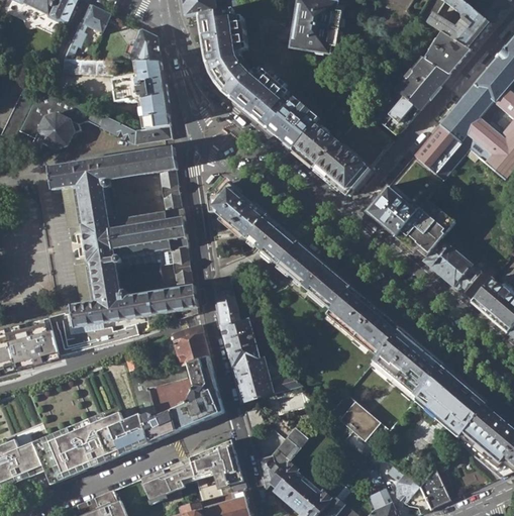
[(59,20),(65,23),(75,0),(11,0),(17,3),(22,2),(45,13),(47,18),(55,21),(59,20)]
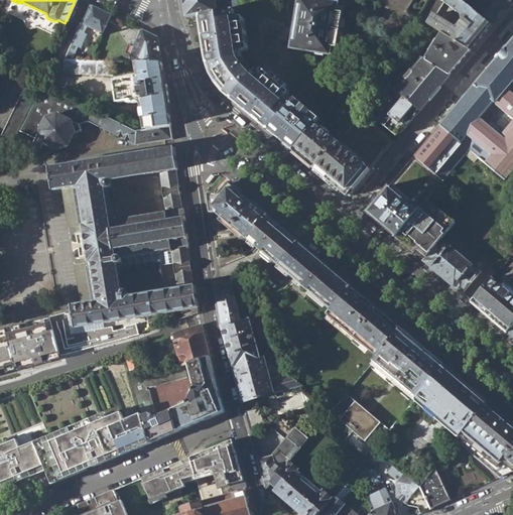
[(179,0),(182,17),(196,14),(213,12),(212,7),(210,0),(179,0)]
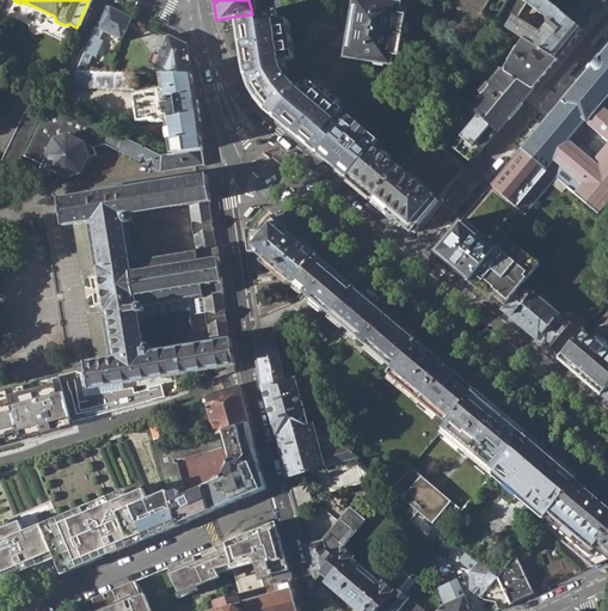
[(374,62),(381,62),(382,60),(397,61),(399,44),(404,44),(405,37),(400,36),(401,30),(405,30),(405,22),(403,20),(404,4),(390,1),(390,0),(381,0),(381,1),(372,0),(349,0),(343,54),(347,53),(347,55),(373,57),(374,62)]
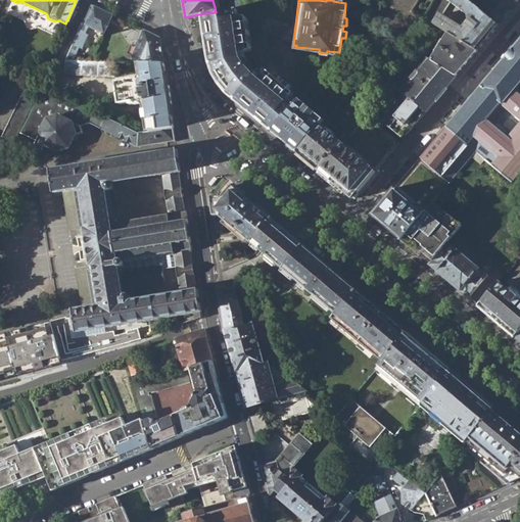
[(376,14),(379,0),(367,0),(365,13),(376,14)]
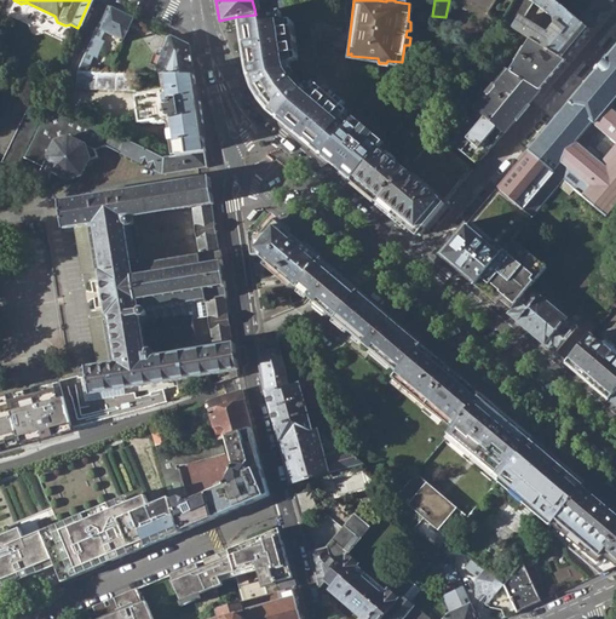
[(467,0),(484,11),(490,0),(449,0),(467,0)]
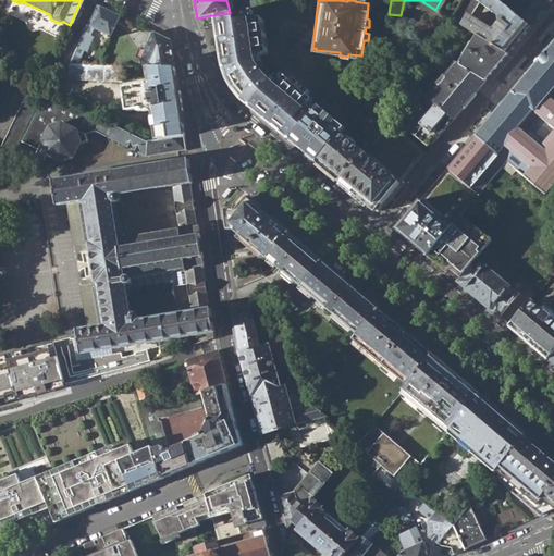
[(459,0),(450,17),(460,25),(476,35),(504,52),(527,26),(505,9),(494,0),(459,0)]
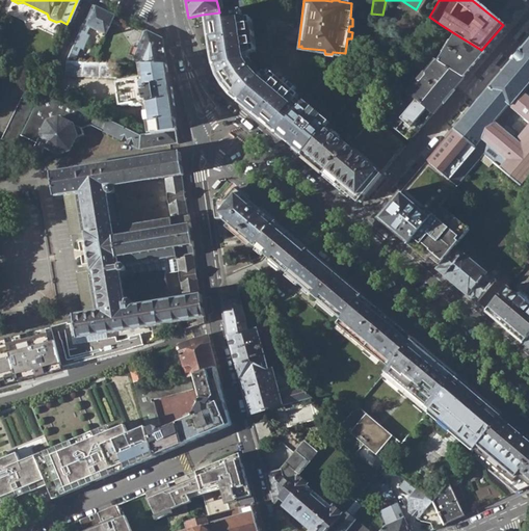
[(503,25),(523,1),(521,0),(488,0),(482,8),(503,25)]
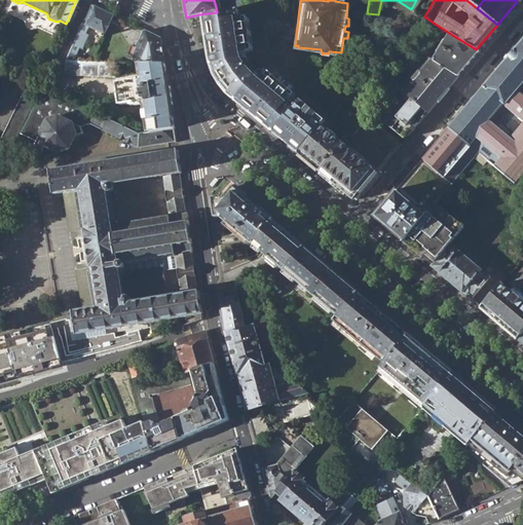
[(227,6),(224,6),(225,11),(235,9),(236,9),(236,1),(227,3),(227,6)]
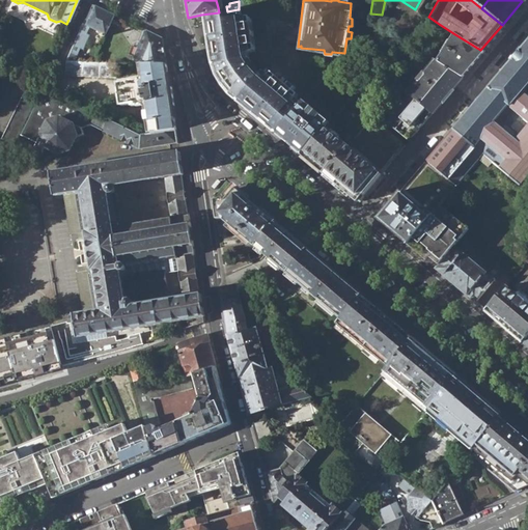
[(67,51),(75,54),(86,26),(103,33),(111,15),(88,3),(67,51)]
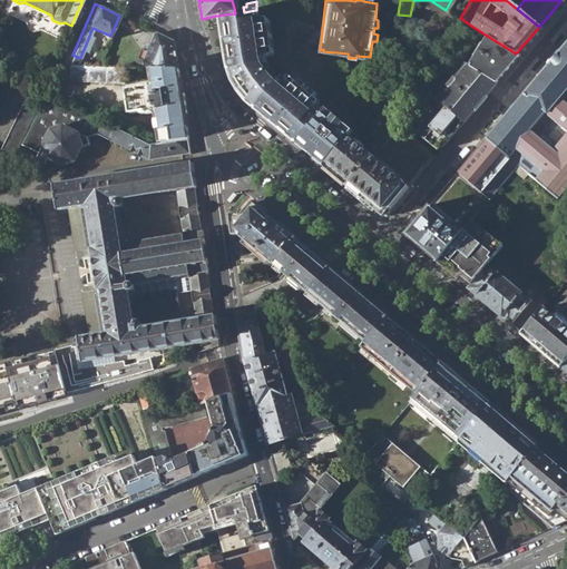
[(224,62),(263,57),(271,55),(265,17),(256,16),(255,10),(244,12),(235,13),(216,16),(224,62)]
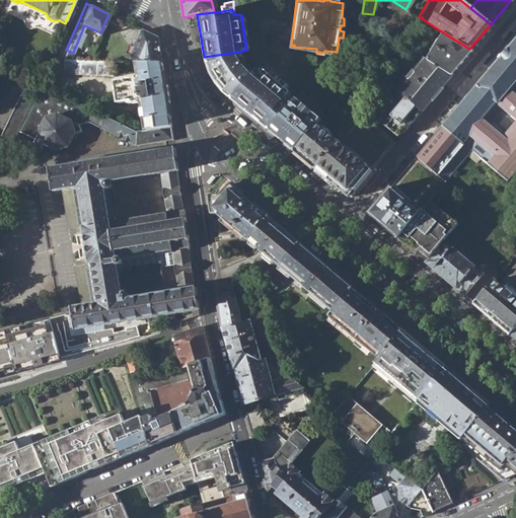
[(425,28),(429,23),(419,16),(406,9),(401,15),(422,28),(425,28)]
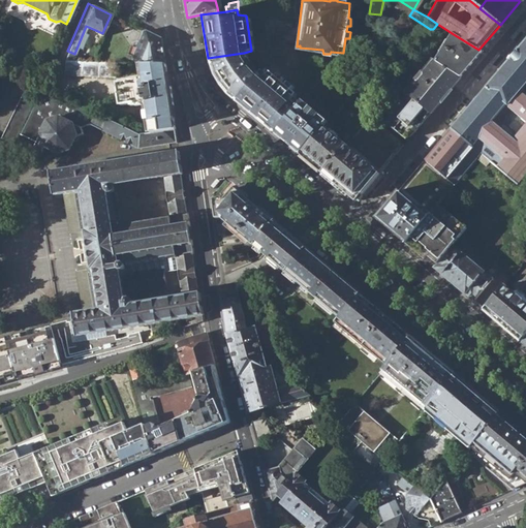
[(141,63),(162,64),(158,36),(144,29),(141,31),(134,48),(129,45),(125,54),(130,56),(128,62),(141,63)]
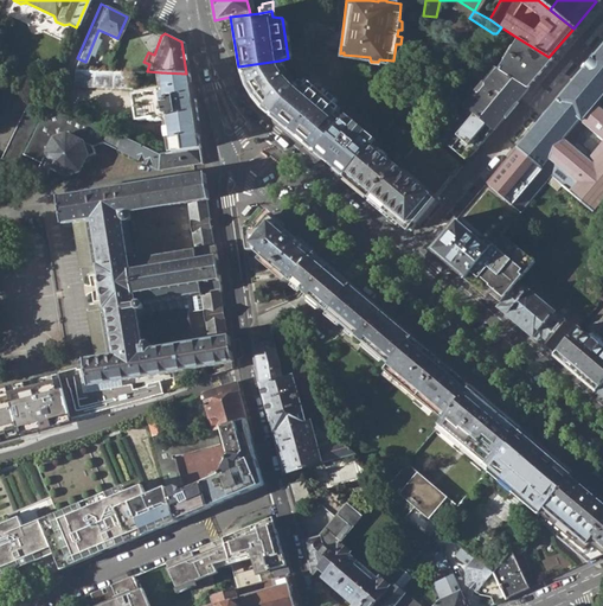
[(500,65),(498,70),(524,88),(549,57),(518,38),(500,65)]
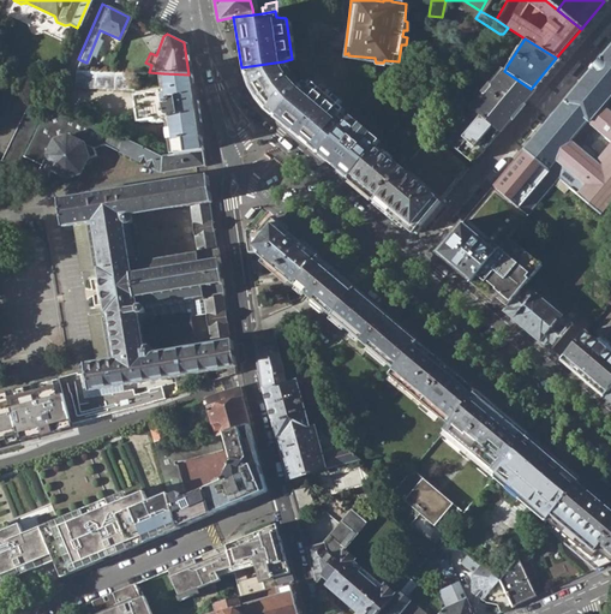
[(610,41),(520,149),(544,170),(549,165),(552,167),(556,164),(573,178),(564,188),(597,214),(610,197),(610,41)]
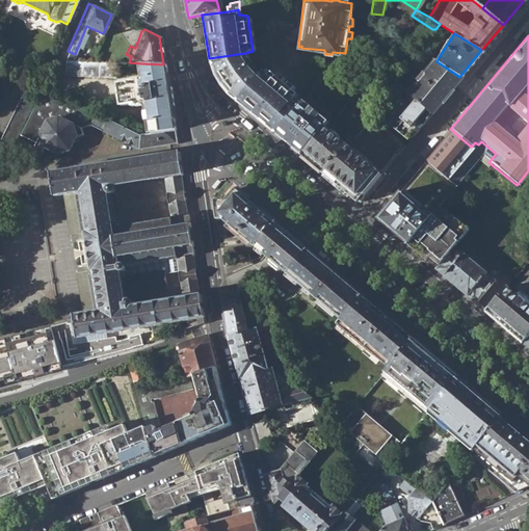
[(246,62),(245,53),(209,58),(210,67),(213,76),(226,94),(235,102),(259,73),(246,62)]
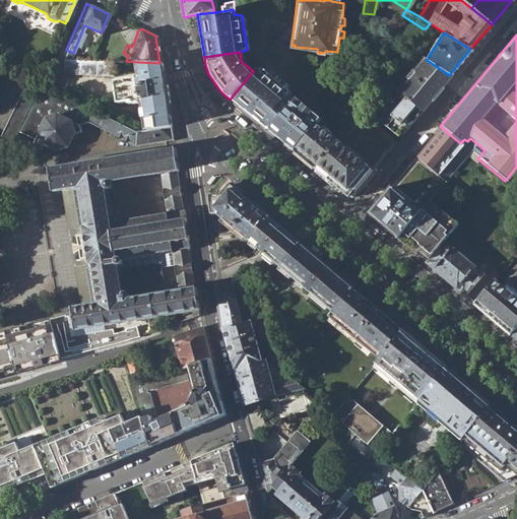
[(387,82),(398,91),(419,110),(449,75),(427,60),(414,54),(409,54),(387,82)]
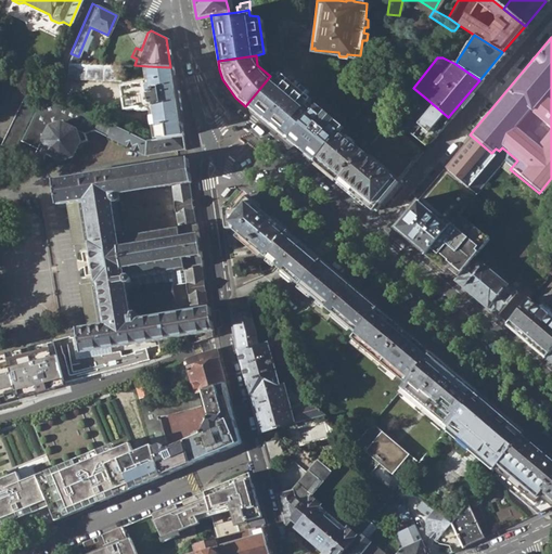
[(67,77),(122,79),(122,65),(67,61),(67,63),(67,77)]
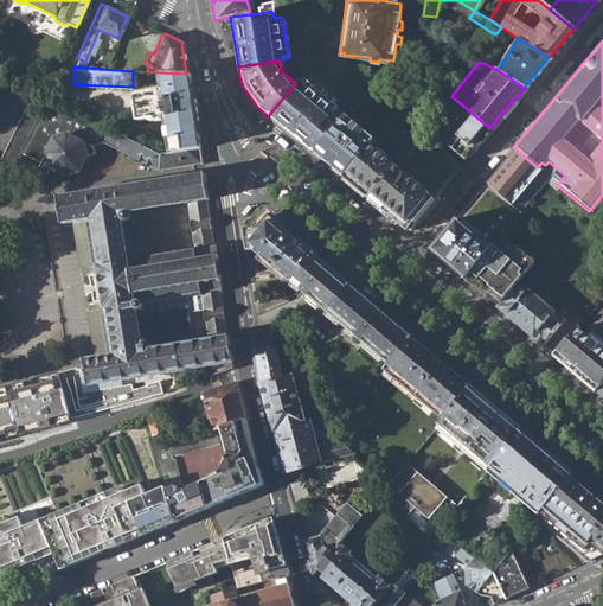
[(166,119),(171,151),(197,148),(186,74),(161,72),(164,90),(133,95),(136,120),(152,117),(153,121),(166,119)]
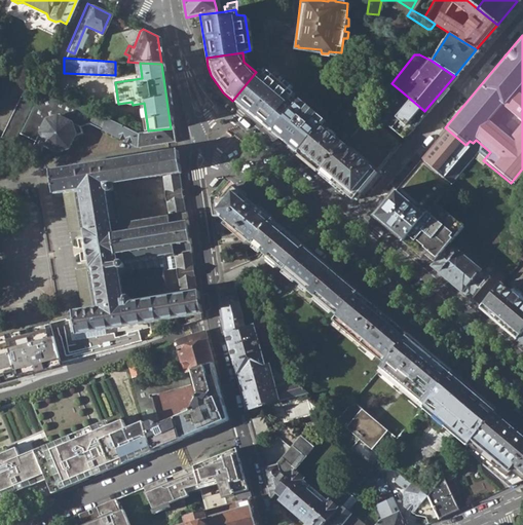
[(0,87),(8,72),(0,68),(0,87)]
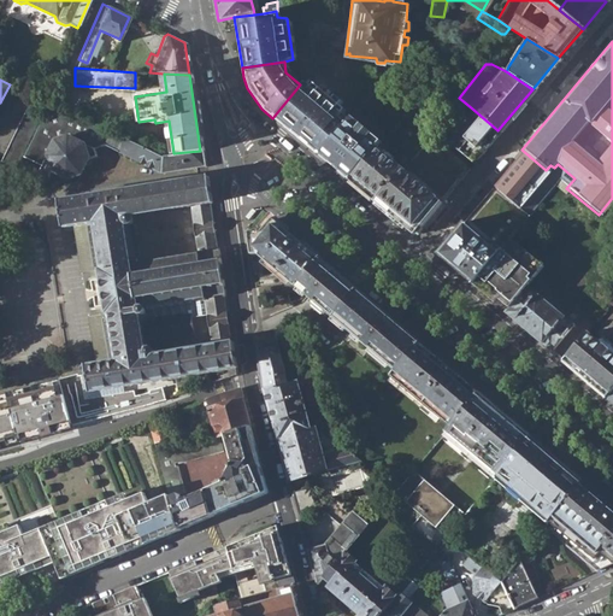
[(272,118),(317,156),(343,122),(337,117),(342,110),(313,84),(306,89),(300,84),(272,118)]
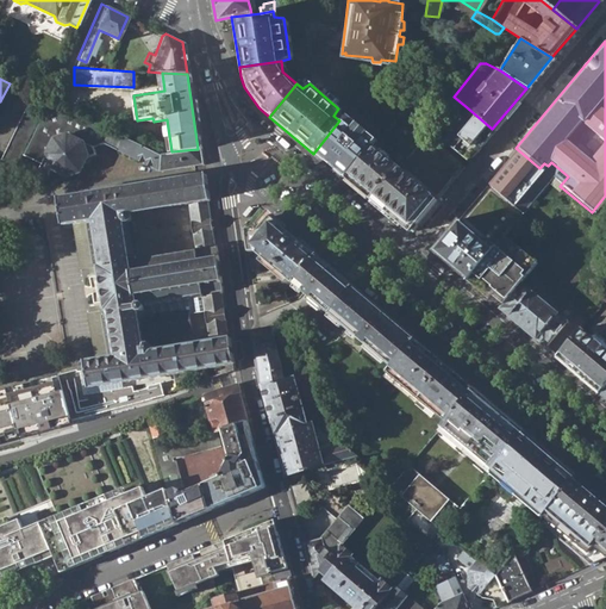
[(43,115),(23,155),(43,166),(63,175),(76,172),(85,156),(93,153),(91,145),(101,143),(107,129),(56,106),(43,115)]
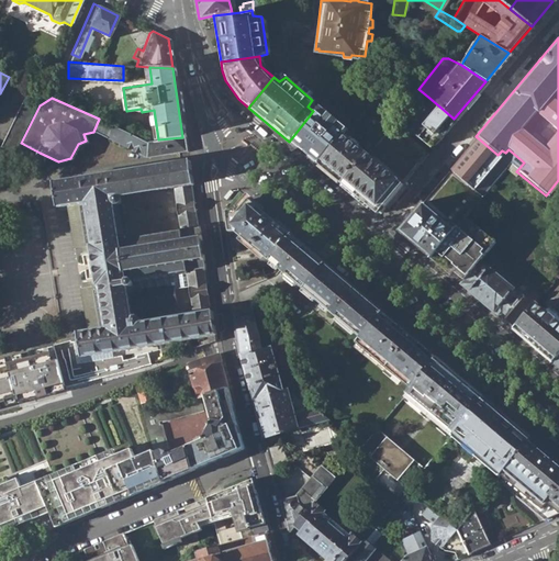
[(315,164),(337,183),(364,153),(390,122),(393,118),(371,98),(349,124),(315,164)]
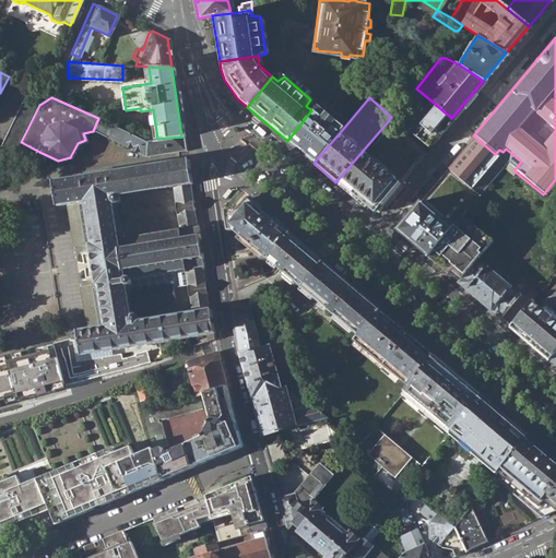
[(420,110),(417,108),(413,109),(412,111),(411,114),(414,117),(404,128),(427,147),(451,118),(428,98),(420,110)]
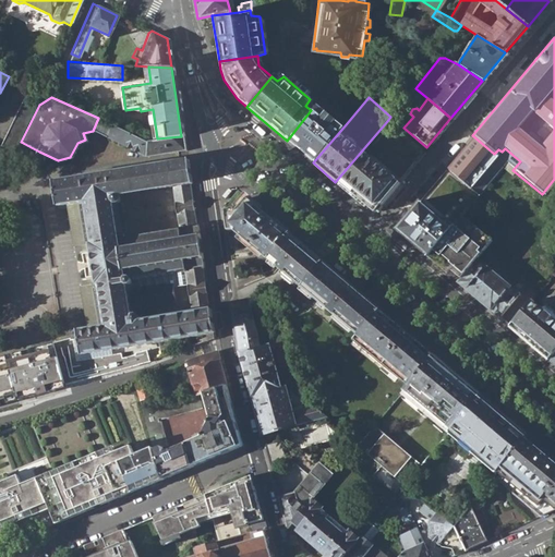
[(287,141),(313,162),(347,123),(321,100),(311,110),(287,141)]
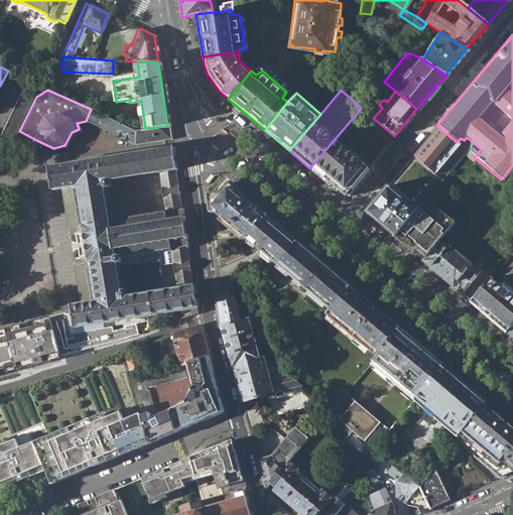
[(86,121),(134,143),(169,137),(167,126),(145,128),(135,130),(91,109),(86,121)]
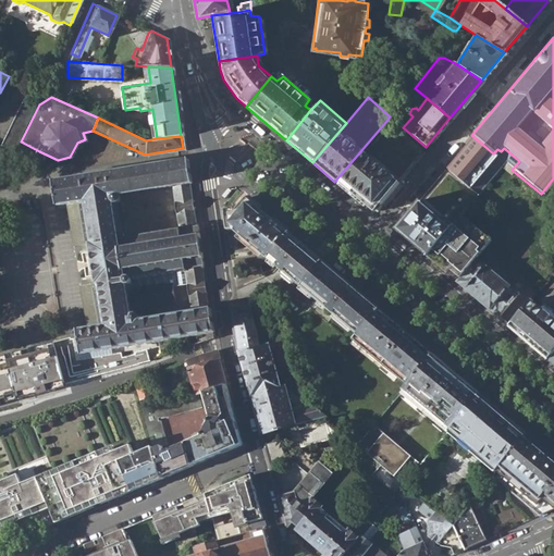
[(421,151),(386,121),(360,151),(334,182),(371,211),(421,151)]
